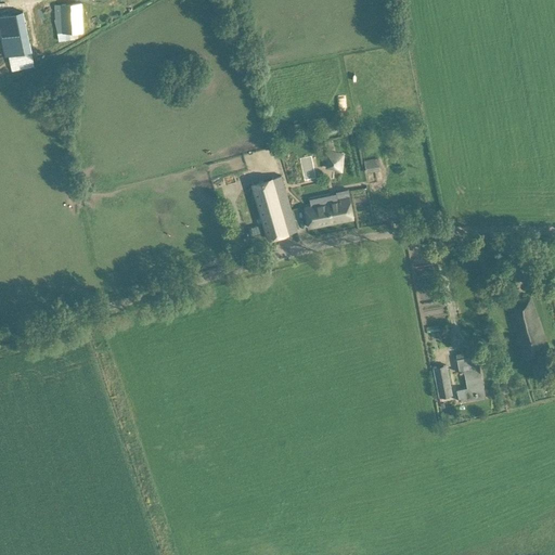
[(67,43),(66,39),(74,38),(74,31),(81,30),(81,14),(81,3),(55,4),(55,15),(55,17),(55,26),(53,13),(51,2),(40,4),(42,15),(48,47),(60,44),(67,43)]
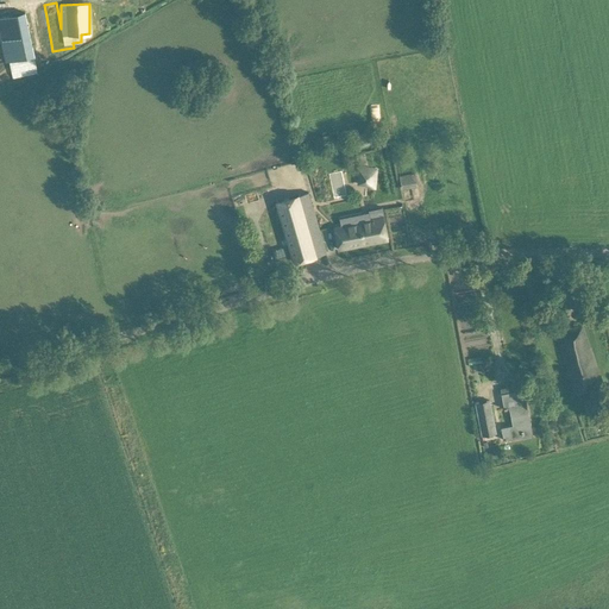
[(0,17),(0,33),(6,62),(10,61),(13,77),(37,73),(25,12),(0,17)]
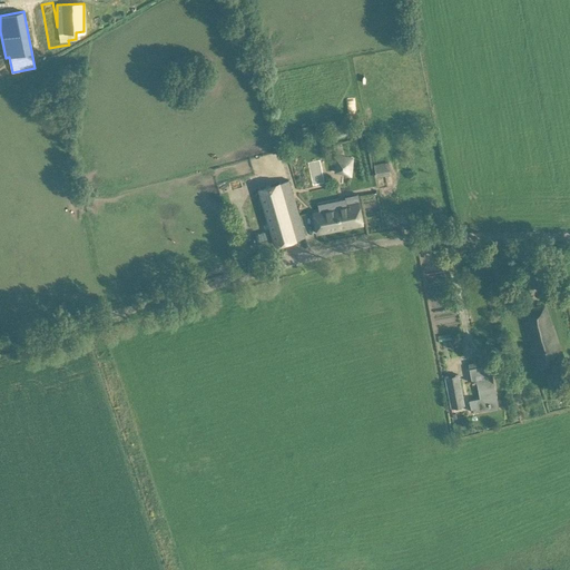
[(387,163),(374,165),(376,177),(391,174),(387,163)]
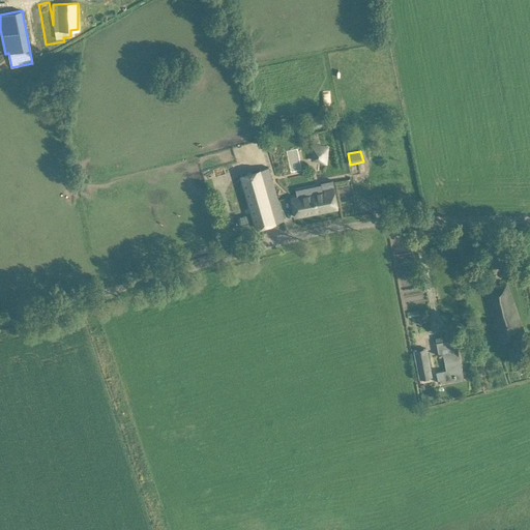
[(240,175),(254,218),(257,228),(284,221),(268,167),(240,175)]
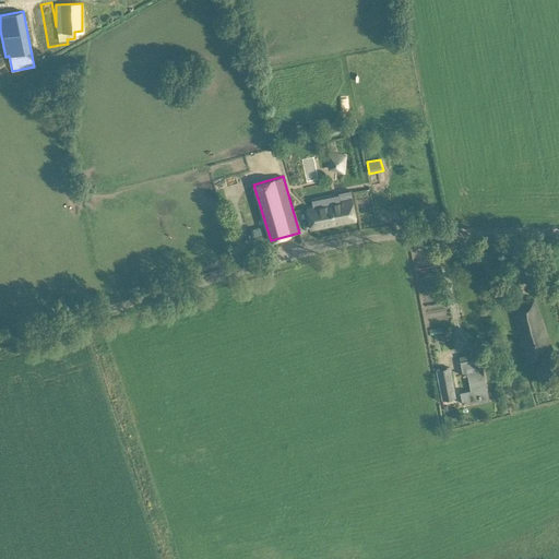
[(339,200),(307,206),(311,228),(356,219),(351,191),(337,194),(339,200)]
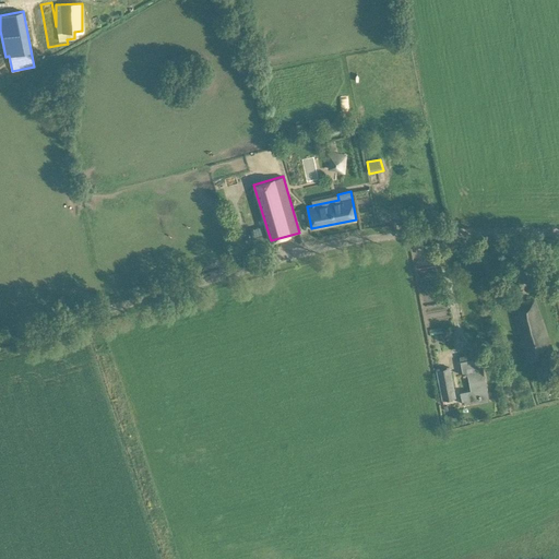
[(511,306),(514,316),(527,358),(550,352),(535,298),(511,306)]
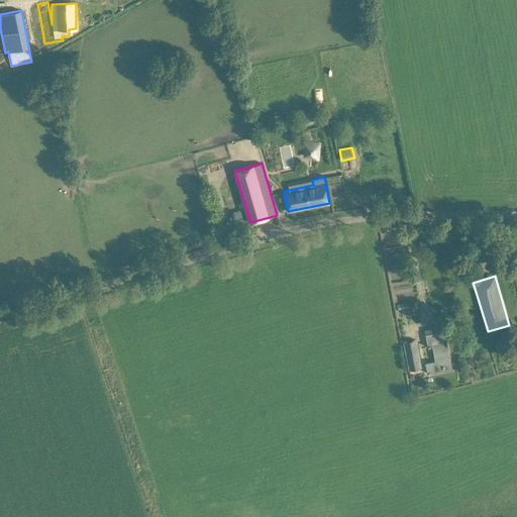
[(425,329),(427,339),(428,347),(432,346),(435,362),(426,363),(428,374),(452,370),(444,330),(441,331),(441,330),(437,331),(438,331),(437,332),(436,327),(425,329)]
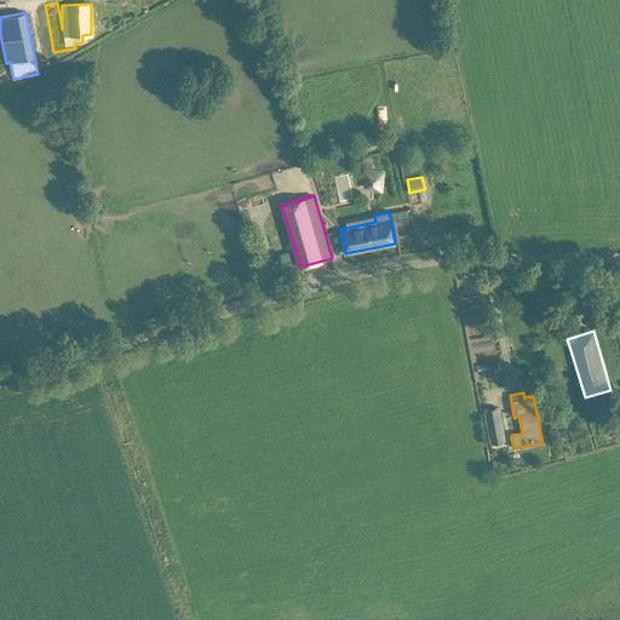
[(505,441),(499,407),(483,409),(491,443),(505,441)]
